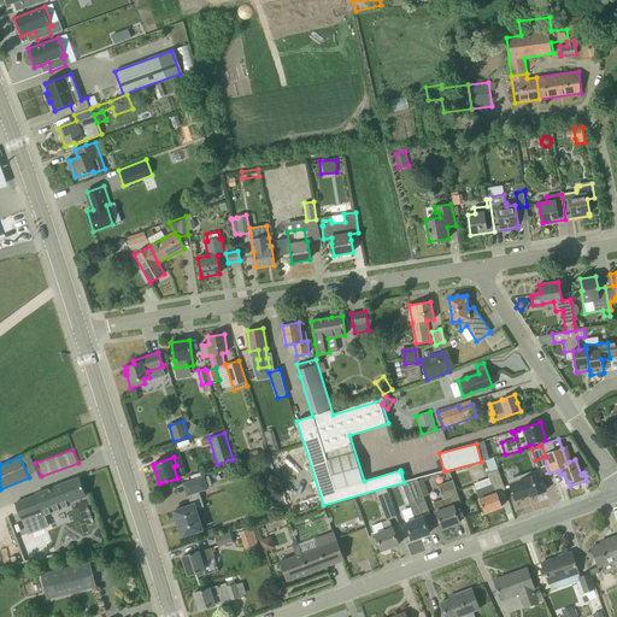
[(494,458),(486,459),(489,472),(498,469),(494,458)]
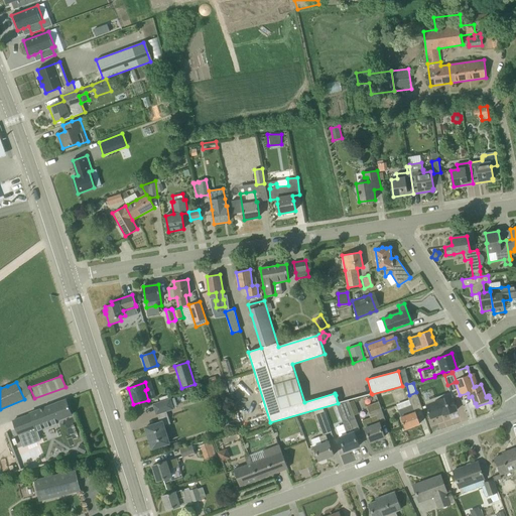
[(495,389),(488,392),(489,395),(490,398),(498,394),(495,389)]
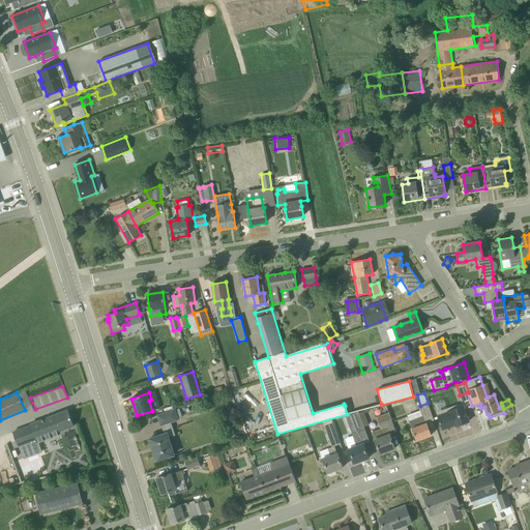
[(428,403),(420,406),(419,406),(420,410),(422,416),(409,421),(412,429),(416,441),(425,437),(429,436),(432,435),(427,422),(434,420),(428,403)]
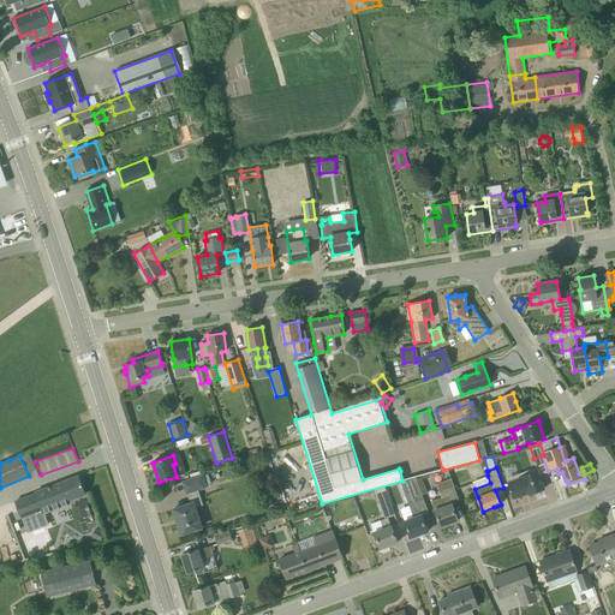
[(529,471),(520,475),(521,477),(520,477),(520,478),(508,483),(514,499),(529,494),(529,495),(544,489),(538,471),(530,473),(529,471)]
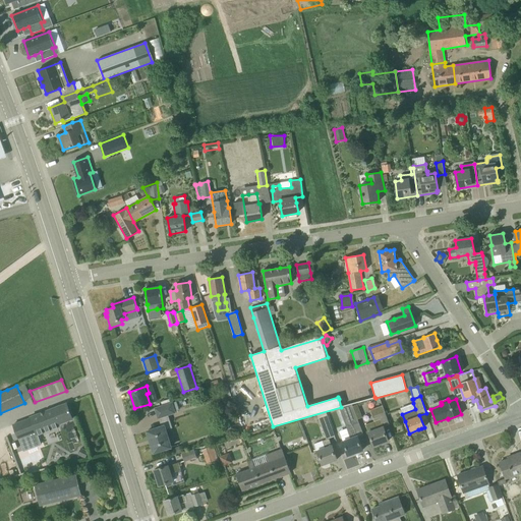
[(72,418),(67,403),(31,417),(31,418),(13,425),(18,439),(23,451),(41,445),(38,436),(60,427),(58,424),(72,418)]
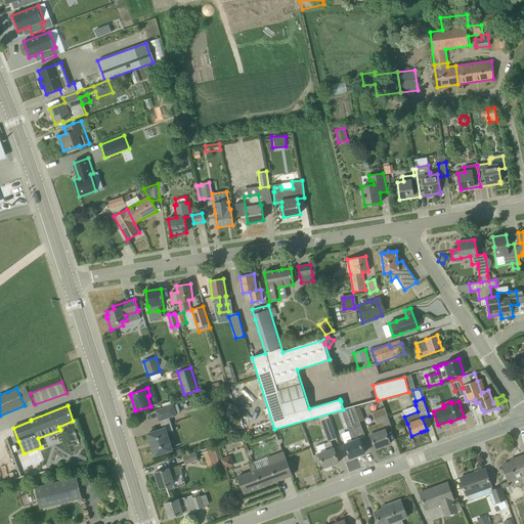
[(176,413),(173,405),(157,410),(160,421),(169,418),(176,416),(176,413)]
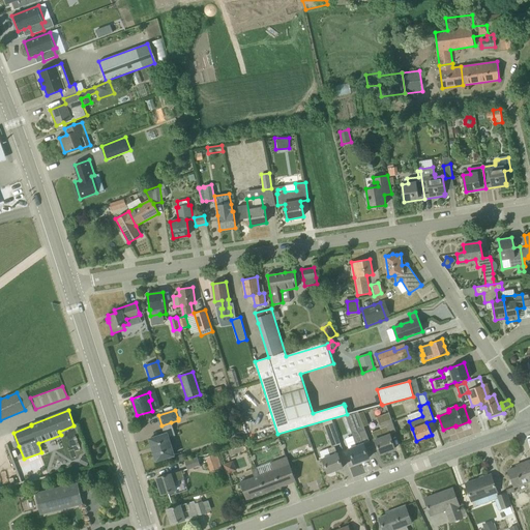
[(346,416),(352,435),(357,446),(349,449),(354,464),(369,458),(364,444),(369,442),(363,427),(358,413),(358,412),(346,416)]
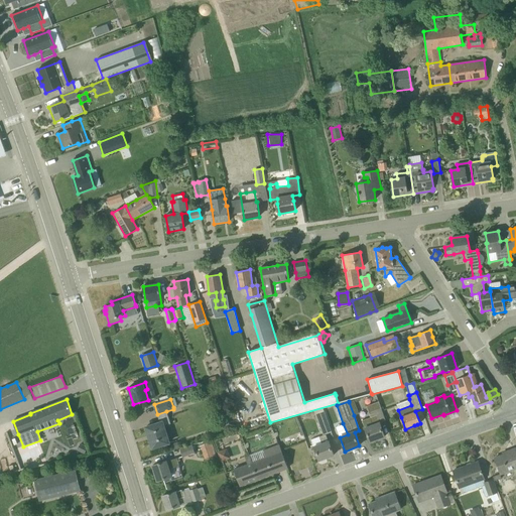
[(354,401),(349,402),(354,415),(359,413),(354,401)]
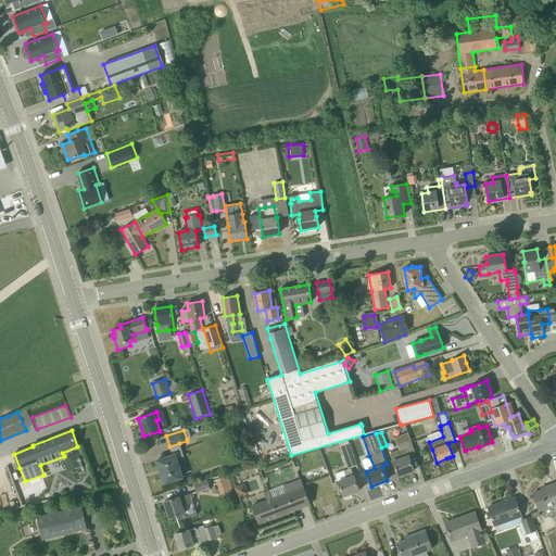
[(390,453),(393,462),(399,476),(415,470),(409,456),(415,454),(408,432),(394,438),(399,450),(390,453)]
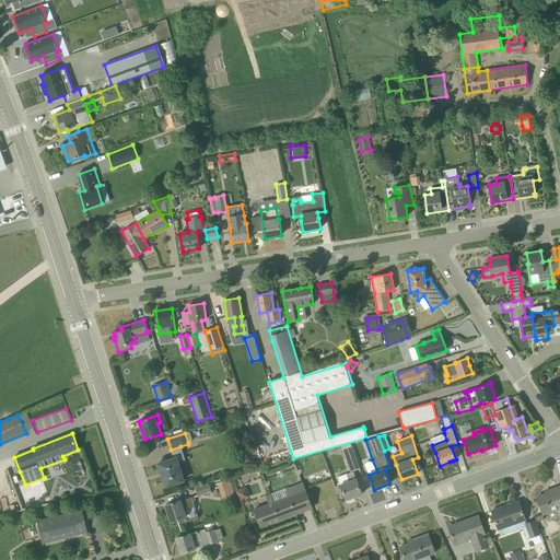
[(350,443),(341,446),(348,466),(358,463),(350,443)]
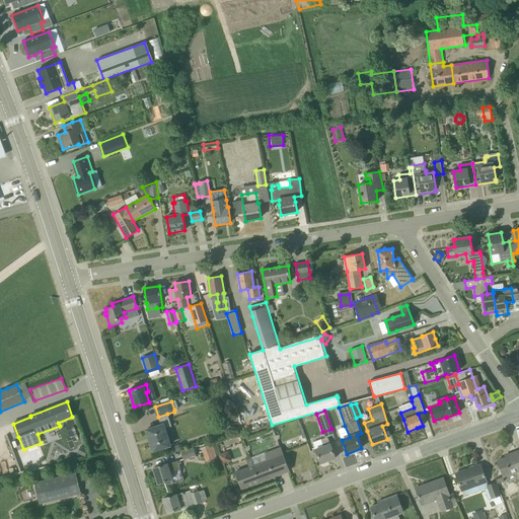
[(161,425),(160,425),(147,430),(153,451),(171,445),(165,428),(171,426),(169,419),(159,422),(161,425)]
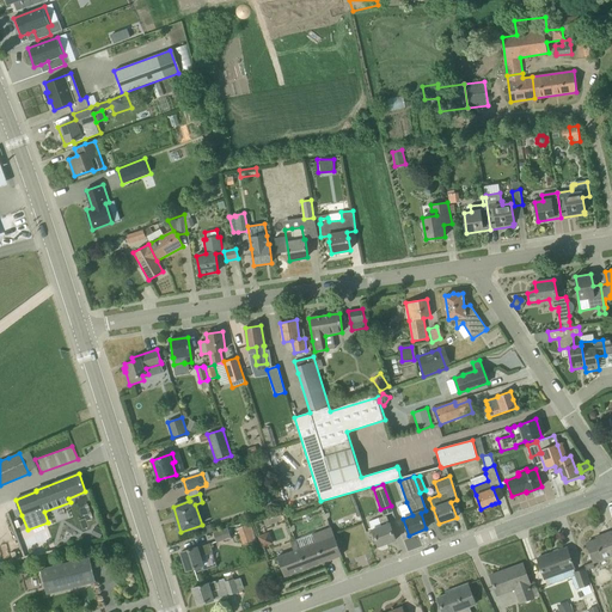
[(389,524),(386,515),(383,516),(379,518),(381,526),(372,530),(378,546),(396,540),(390,524),(389,524)]
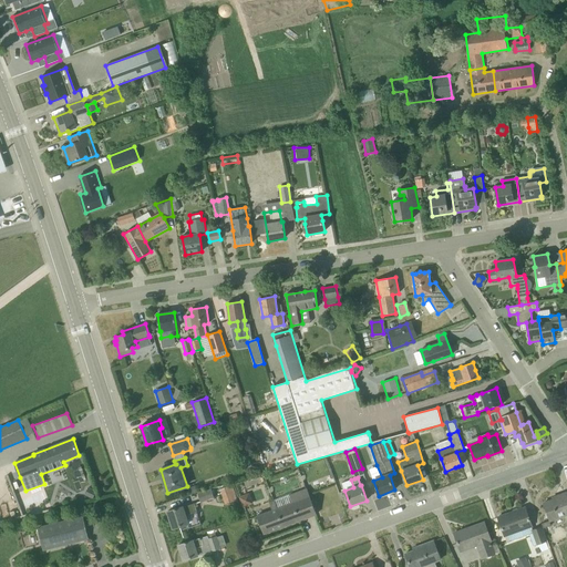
[(188,495),(197,492),(196,485),(186,488),(188,495)]
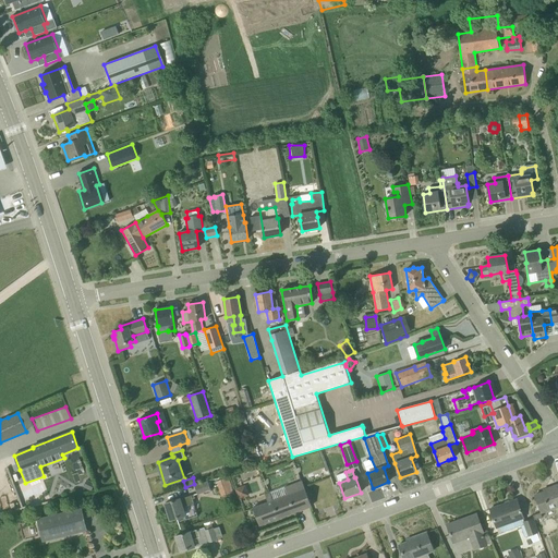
[(229,477),(217,482),(222,498),(234,495),(229,477)]
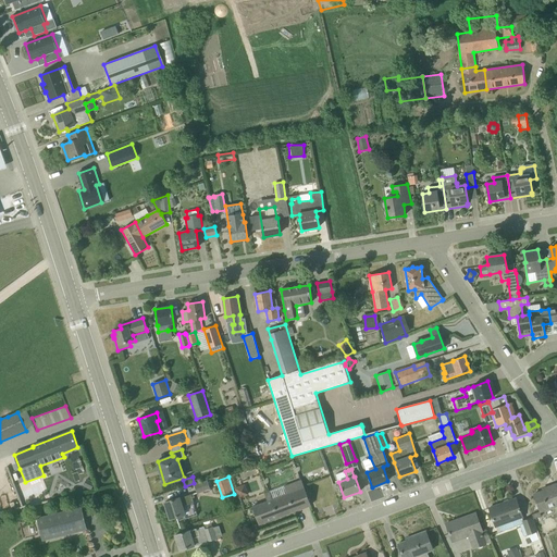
[(268,502),(252,507),(259,524),(311,505),(301,480),(285,486),(287,494),(272,499),(270,492),(265,494),(268,502)]
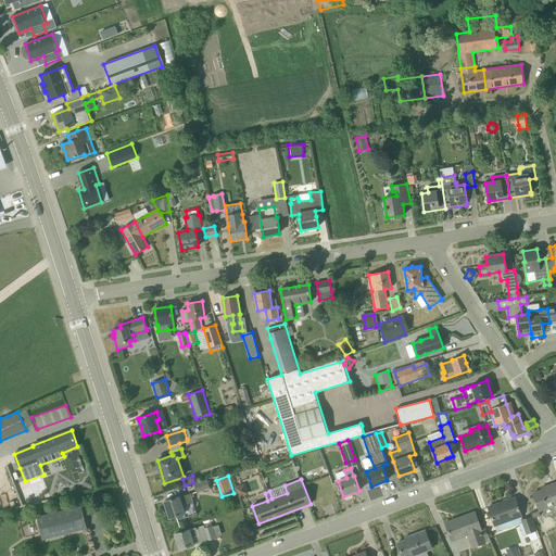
[(207,482),(207,480),(196,484),(198,492),(210,488),(207,482)]
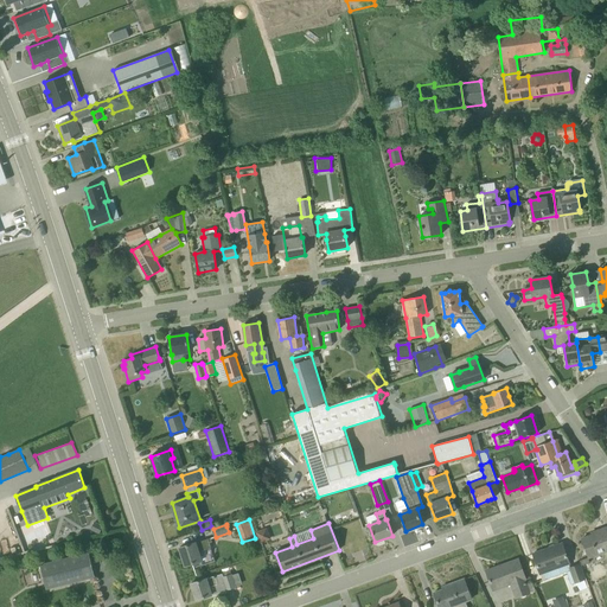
[(589,558),(606,550),(606,528),(596,531),(598,534),(582,538),(589,558)]
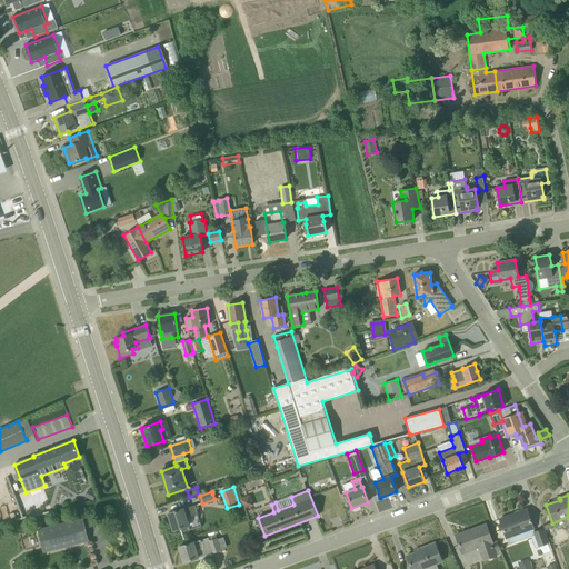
[(196,505),(183,509),(168,513),(173,530),(189,526),(187,517),(198,513),(196,505)]
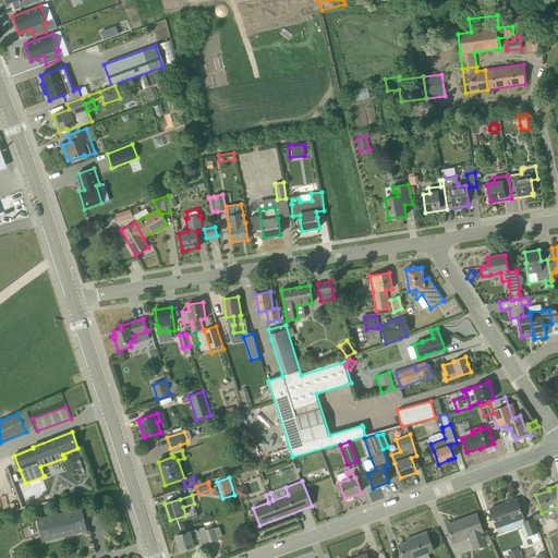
[(530,540),(531,544),(533,543),(542,540),(538,532),(537,532),(533,519),(525,522),(523,518),(517,499),(489,509),(496,528),(499,534),(521,525),(523,524),(528,536),(529,536),(530,540)]
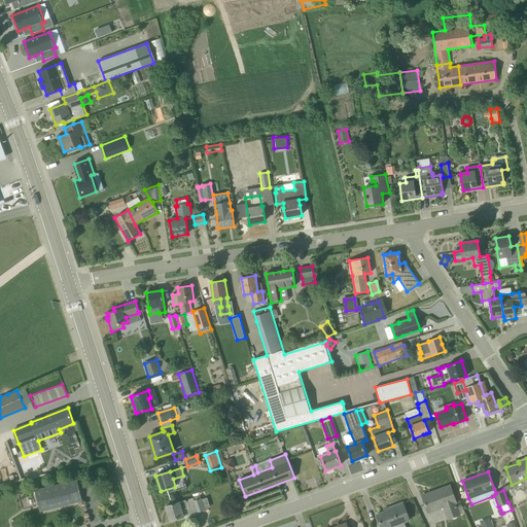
[(81,500),(77,481),(36,491),(40,511),(81,500)]
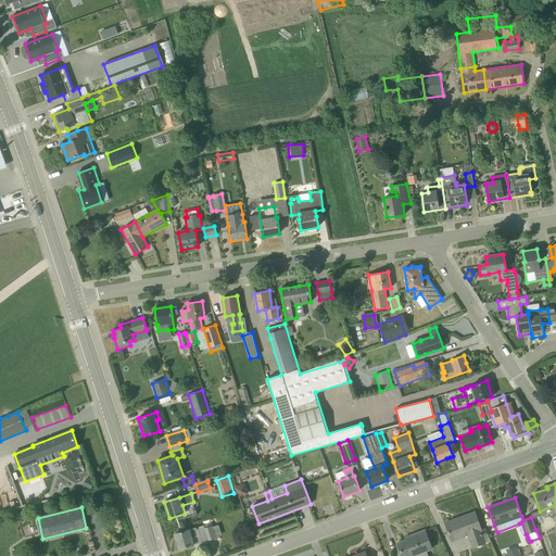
[(445,523),(452,541),(468,535),(472,547),(485,543),(485,542),(490,541),(488,532),(483,534),(475,513),(445,523)]
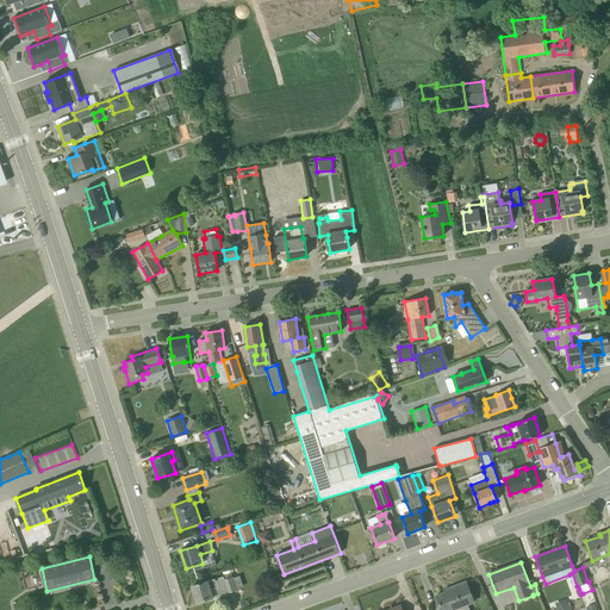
[(237,590),(231,574),(192,586),(197,603),(237,590)]
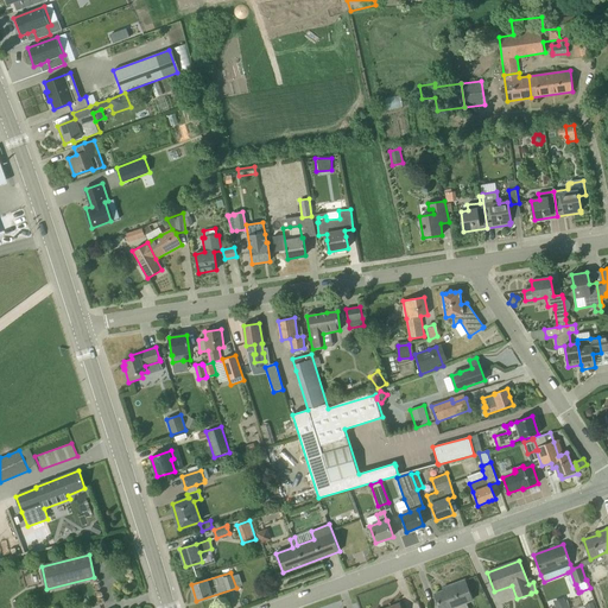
[(468,607),(467,602),(473,600),(464,580),(448,587),(449,589),(435,594),(439,607),(449,607),(456,606),(456,607),(468,607)]
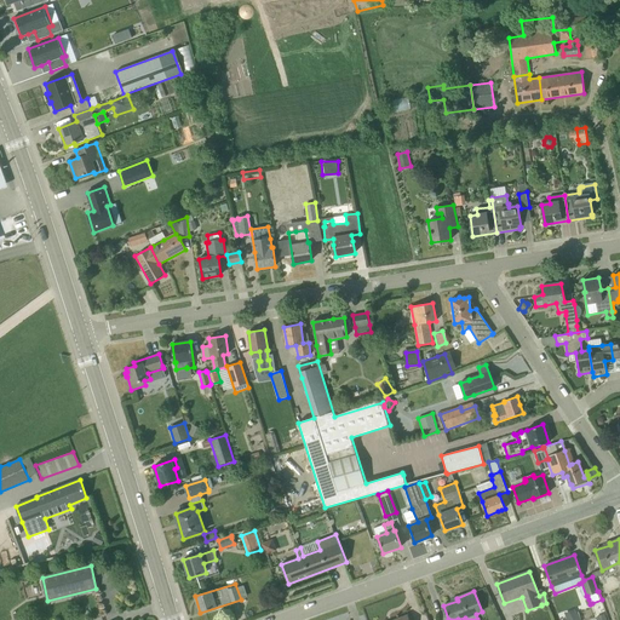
[(577,613),(575,609),(564,613),(566,619),(580,619),(579,613),(577,613)]
